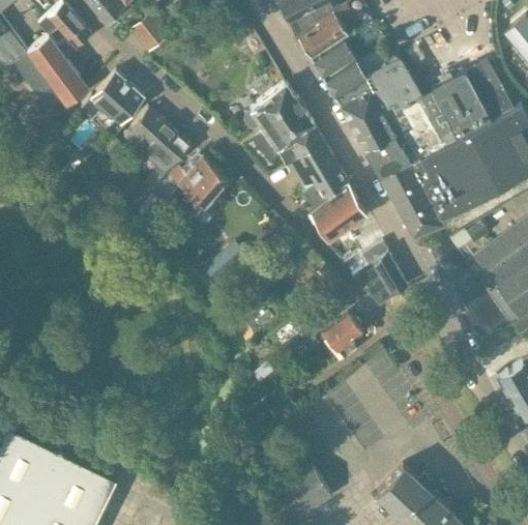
[(0,0),(0,12),(13,0),(0,0)]
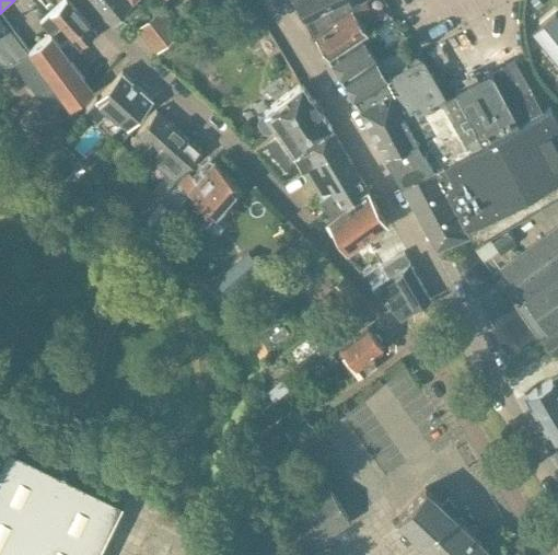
[(127,0),(89,0),(93,4),(114,31),(135,9),(127,0)]
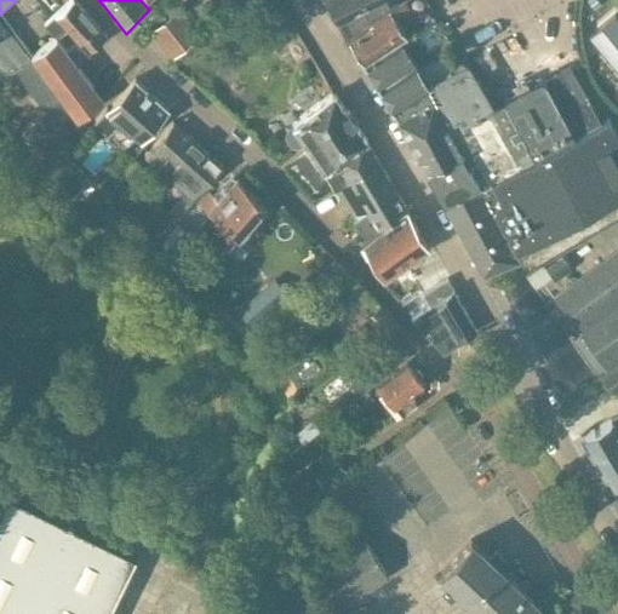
[(343,0),(327,9),(337,28),(348,22),(355,36),(392,12),(408,1),(406,0),(343,0)]
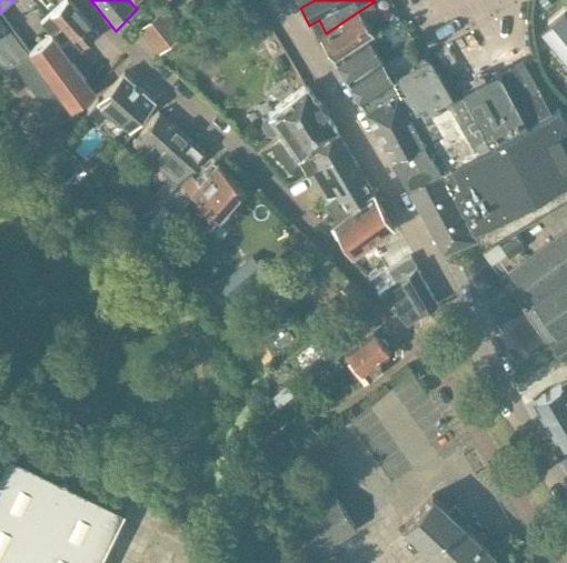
[(98,37),(68,3),(43,28),(55,40),(65,30),(75,42),(78,39),(86,48),(98,37)]
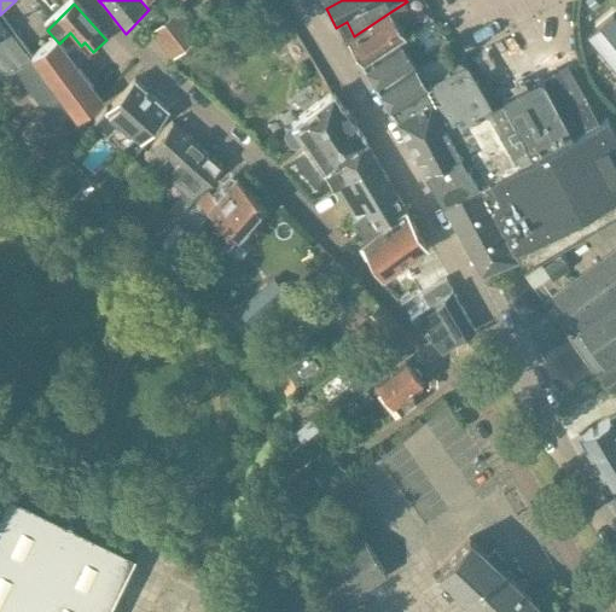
[(407,42),(394,23),(408,15),(404,6),(389,16),(388,15),(372,25),(375,30),(349,47),(365,70),(405,44),(407,42)]
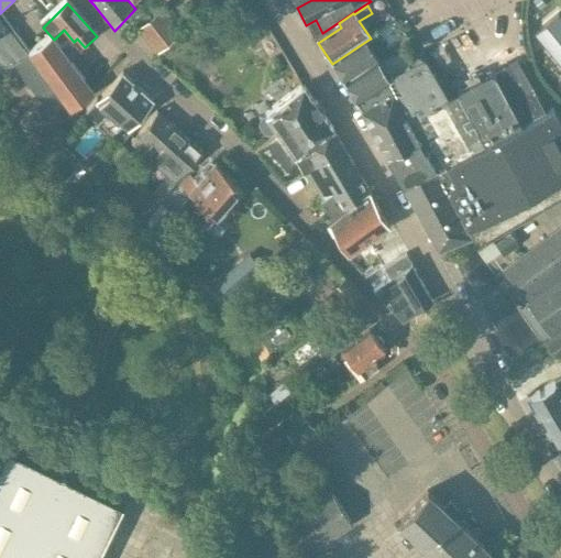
[(165,13),(139,34),(156,56),(183,35),(165,13)]
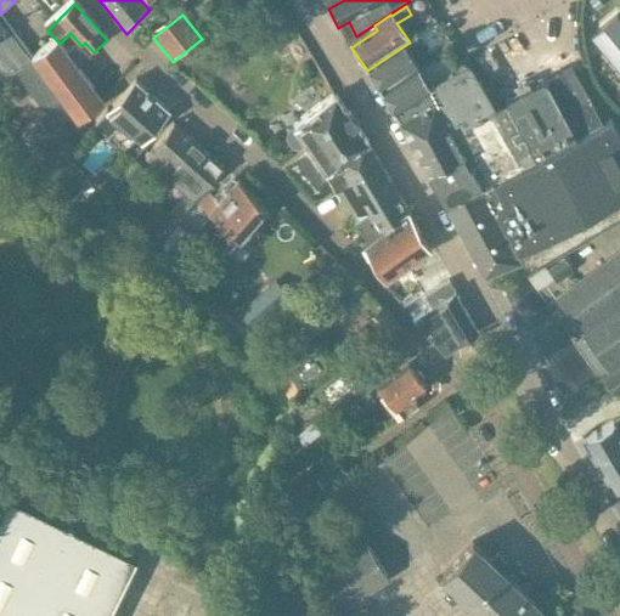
[(29,60),(0,23),(0,72),(5,79),(29,60)]
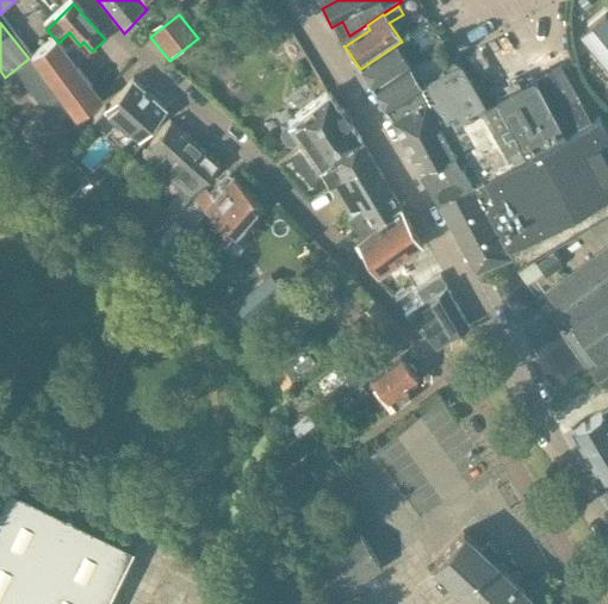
[(68,56),(59,43),(33,61),(79,122),(103,104),(79,70),(68,56)]
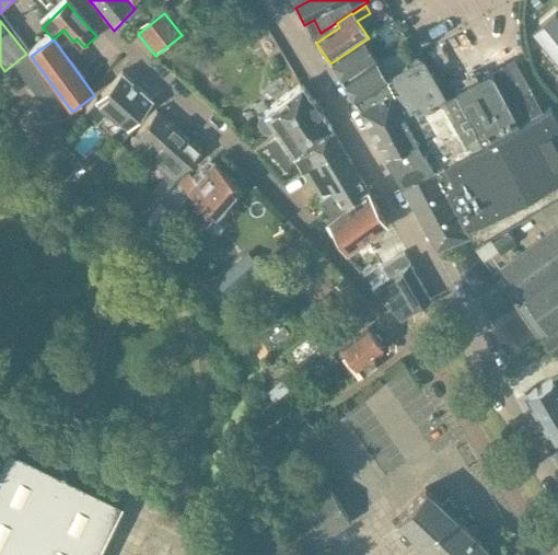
[(376,64),(365,46),(370,44),(367,39),(330,64),(343,85),(376,64)]
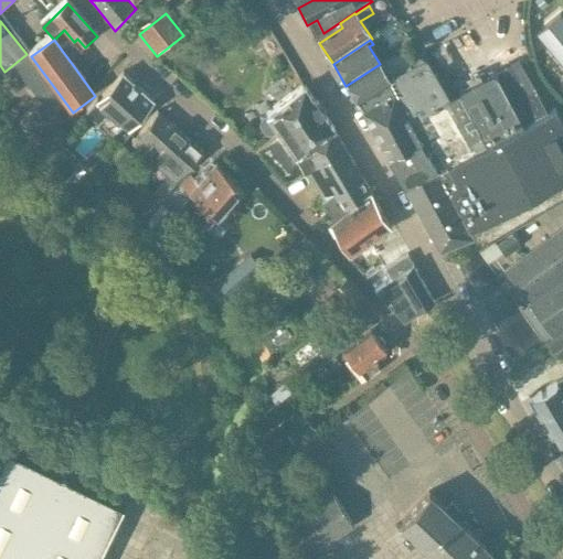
[(70,45),(63,52),(73,65),(82,56),(75,50),(74,51),(70,45)]
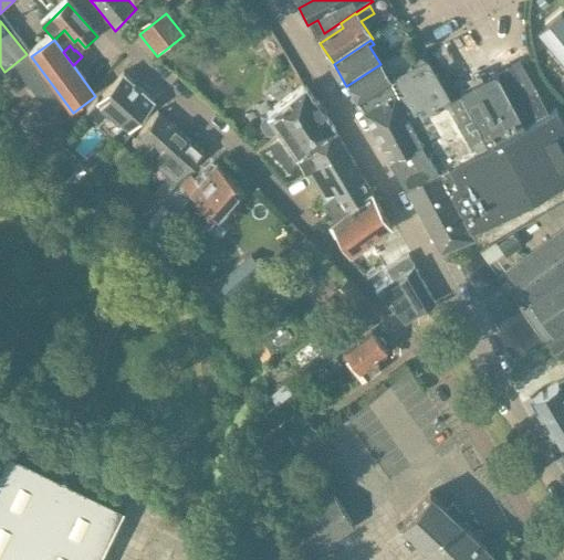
[(71,114),(29,57),(14,69),(43,106),(39,109),(52,128),(71,114)]
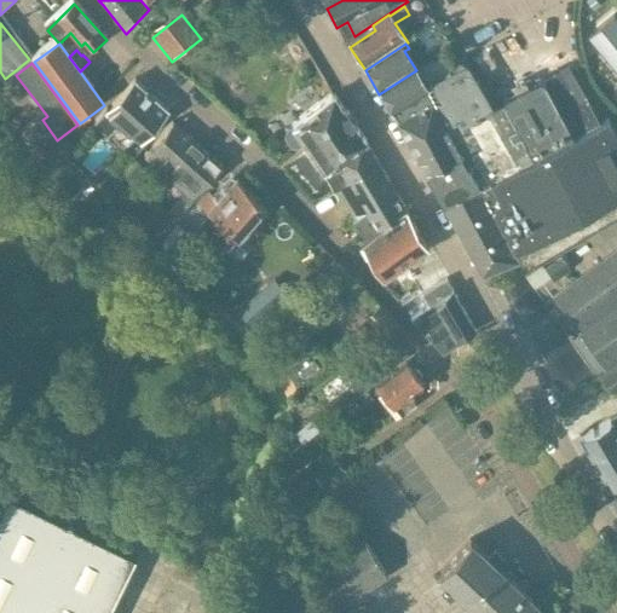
[(616,132),(610,120),(601,125),(571,69),(546,84),(545,84),(508,103),(509,104),(496,111),(491,103),(489,105),(468,70),(428,92),(417,74),(422,71),(420,68),(416,70),(379,94),(393,117),(444,206),(484,278),(519,259),(515,254),(616,197),(616,132)]
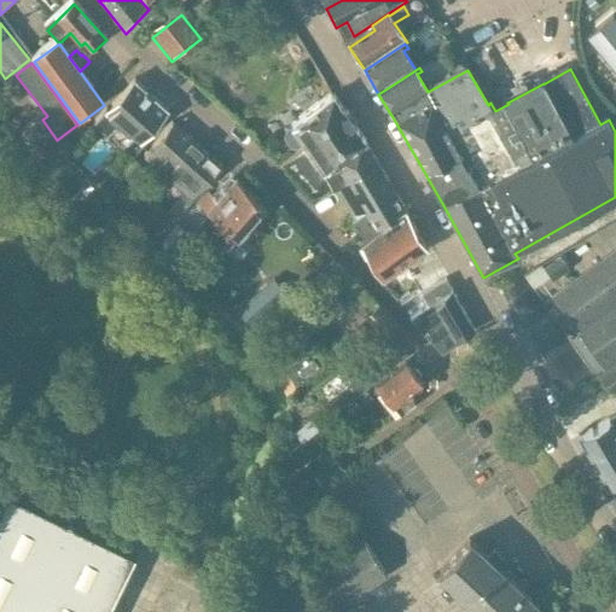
[(141,144),(169,114),(152,99),(151,102),(147,98),(149,95),(138,85),(109,116),(106,114),(94,126),(109,139),(117,129),(122,134),(126,130),(141,144)]
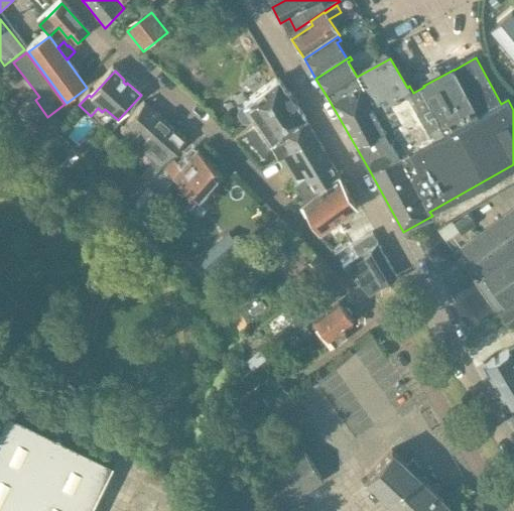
[(306,121),(295,106),(296,105),(295,103),(293,104),(291,101),(292,100),(290,97),(289,98),(279,83),(246,108),(247,110),(241,114),(240,119),(245,126),(250,127),(256,123),(269,144),(305,121),(306,121)]
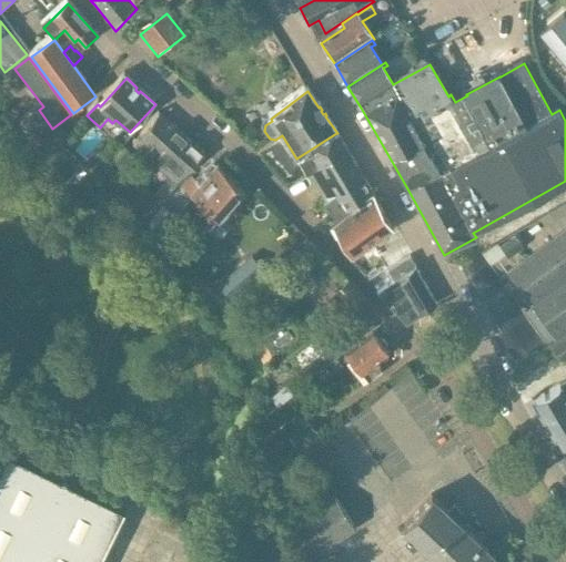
[(53,136),(36,112),(7,133),(26,157),(53,136)]
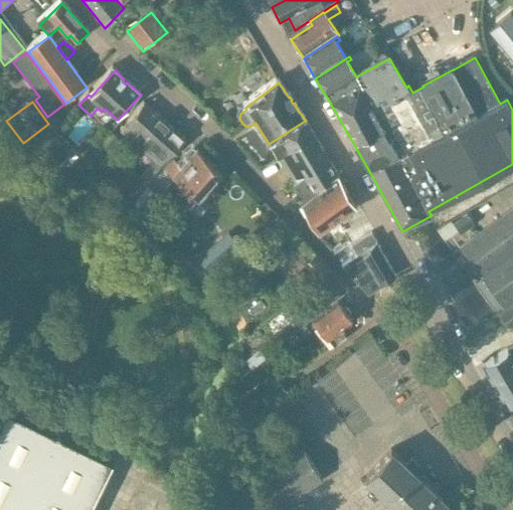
[(163,170),(184,146),(187,143),(145,106),(122,133),(156,163),(149,172),(136,187),(142,192),(162,169),(163,170)]
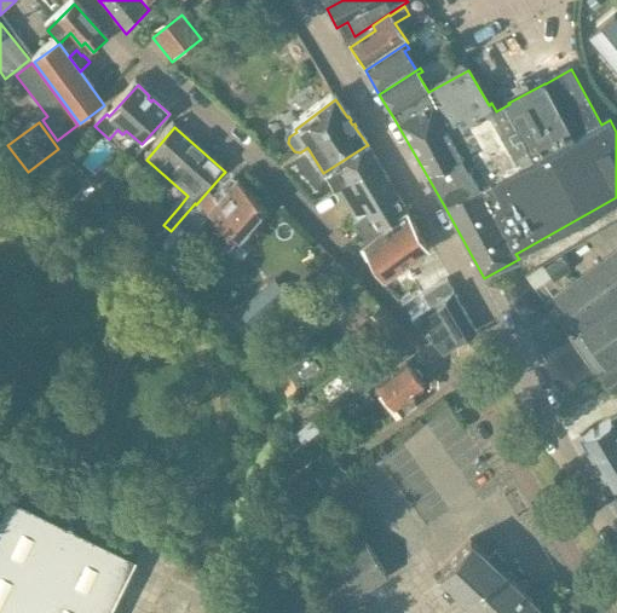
[(67,144),(46,169),(56,177),(76,150),(67,144)]
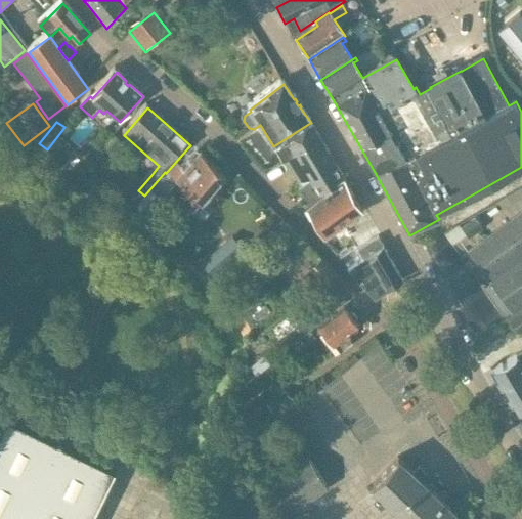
[(343,179),(310,123),(273,146),(308,201),(343,179)]
